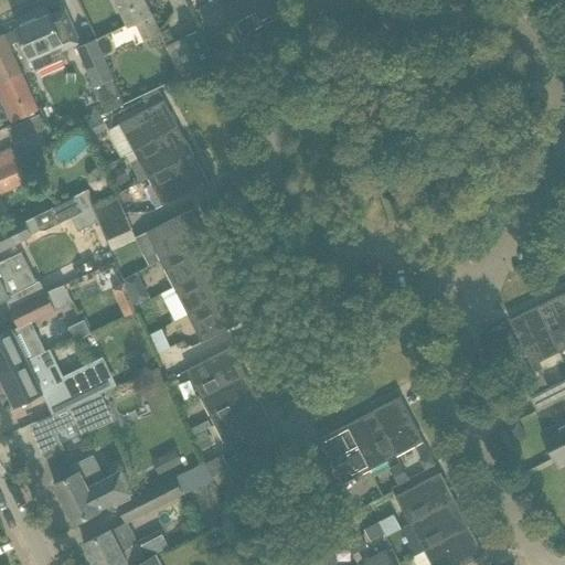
[(134,22),(142,43),(160,35),(145,0),(115,0),(119,9),(127,25),(134,22)]
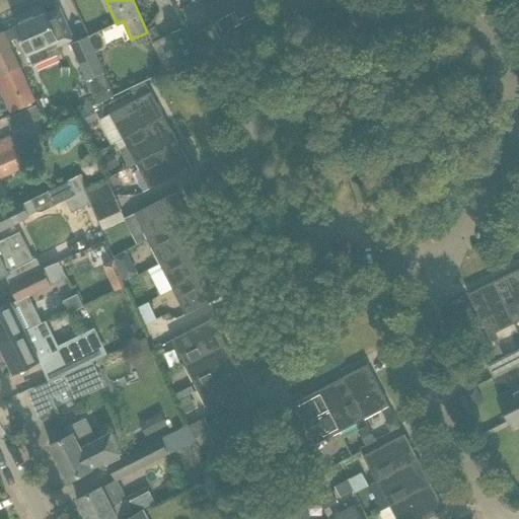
[(200,0),(213,24),(254,2),(252,0),(200,0)]
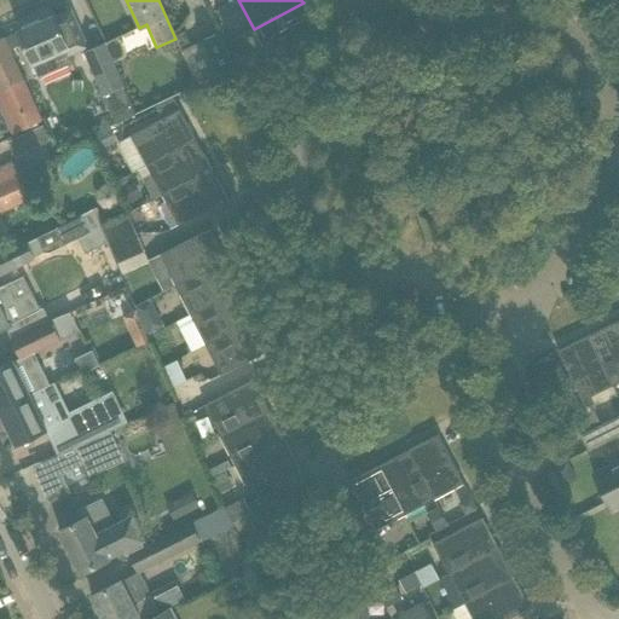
[(304,3),(254,29),(270,59),(319,33),(304,3)]
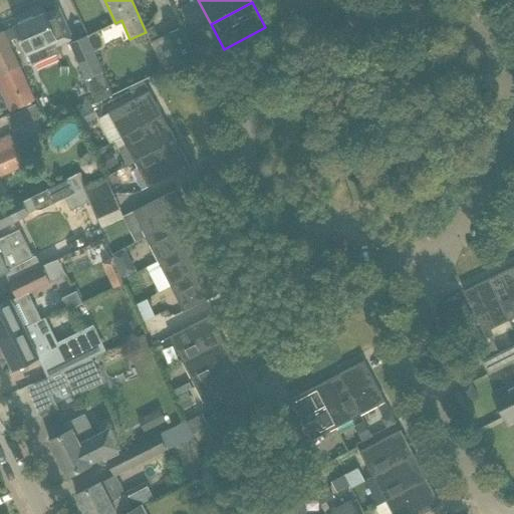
[(60,52),(58,47),(72,41),(69,34),(60,14),(57,8),(44,13),(32,19),(31,17),(17,23),(18,25),(15,27),(23,45),(32,65),(60,52)]
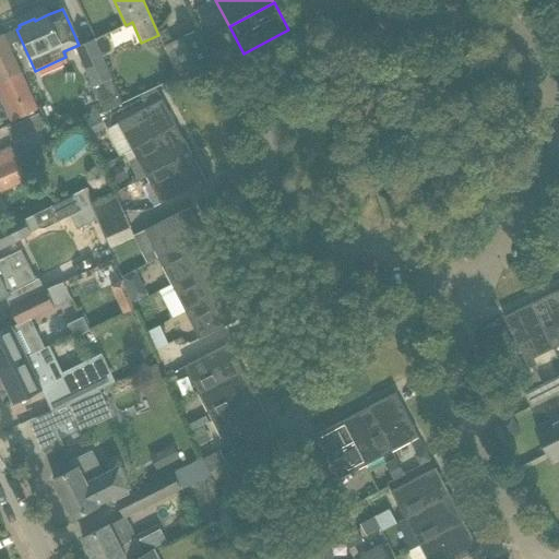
[(198,31),(164,46),(178,78),(212,62),(198,31)]
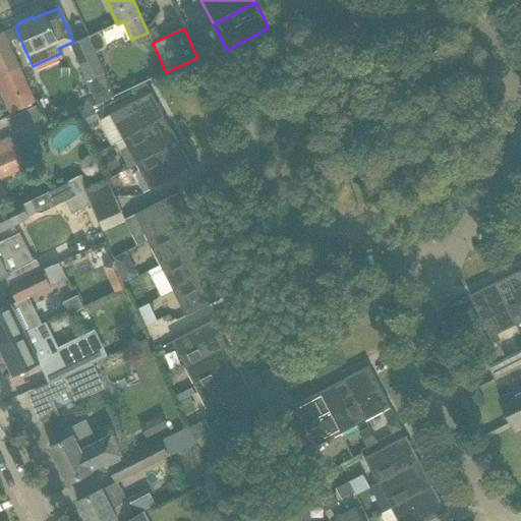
[(19,69),(2,32),(0,33),(0,77),(19,69)]
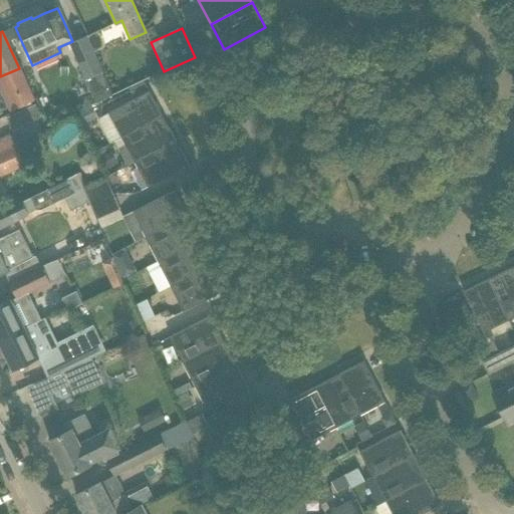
[(69,42),(95,102),(112,95),(86,35),(69,42)]
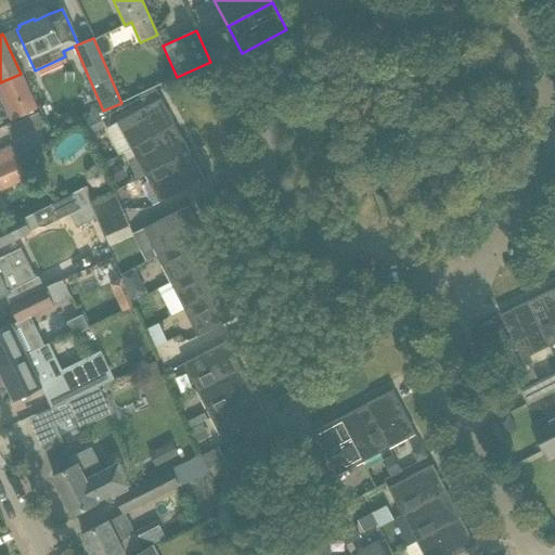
[(222,46),(209,53),(214,63),(227,56),(222,46)]
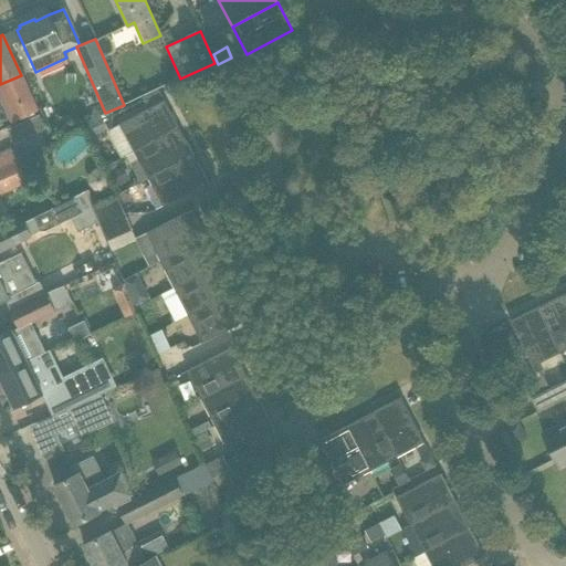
[(236,61),(222,67),(227,76),(240,70),(236,61)]
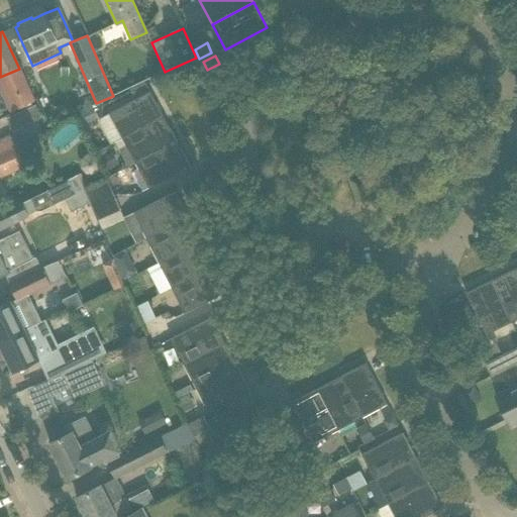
[(11,98),(15,108),(14,109),(15,110),(34,101),(29,90),(11,98)]
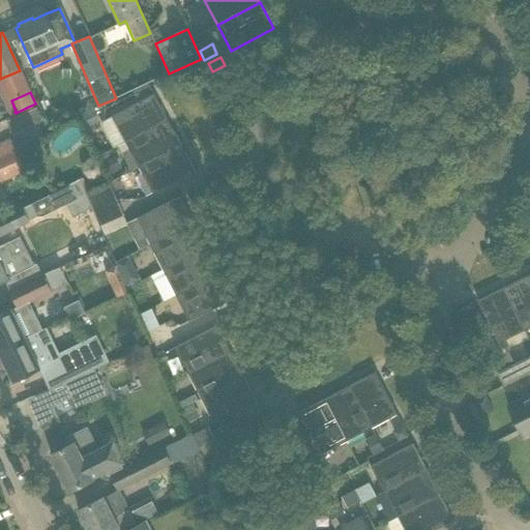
[(112,117),(125,142),(168,119),(153,94),(112,117)]
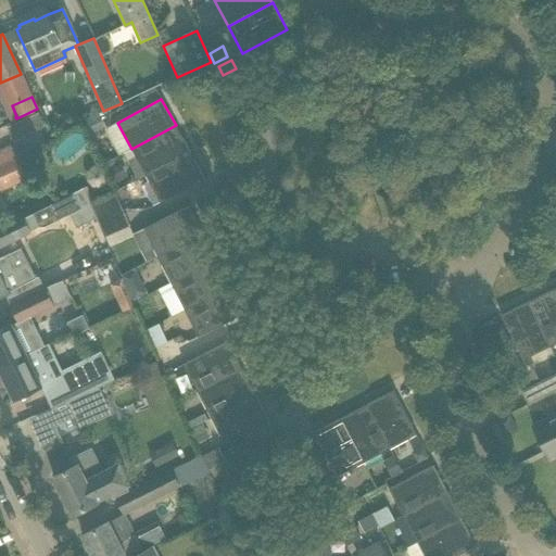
[(7,127),(13,141),(43,126),(37,113),(7,127)]
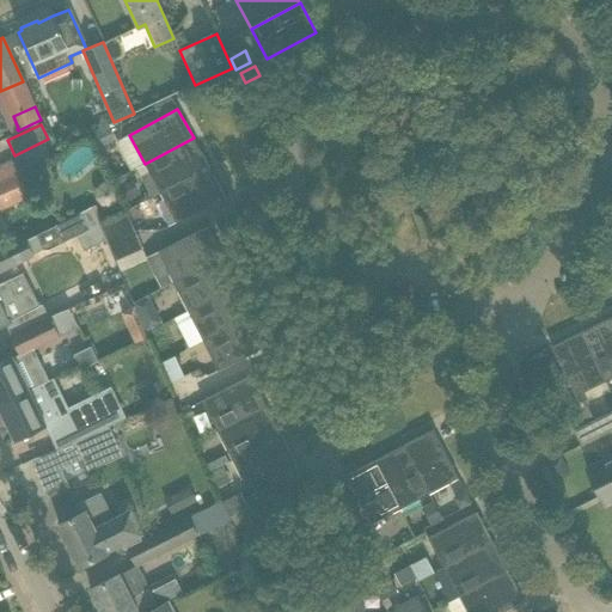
[(61,124),(57,135),(69,139),(73,129),(61,124)]
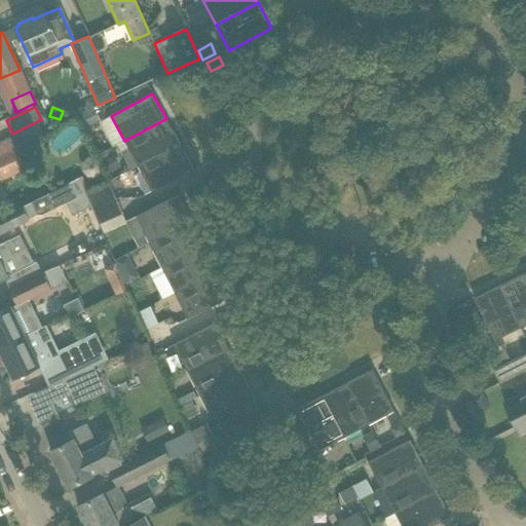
[(92,108),(79,115),(85,126),(99,119),(92,108)]
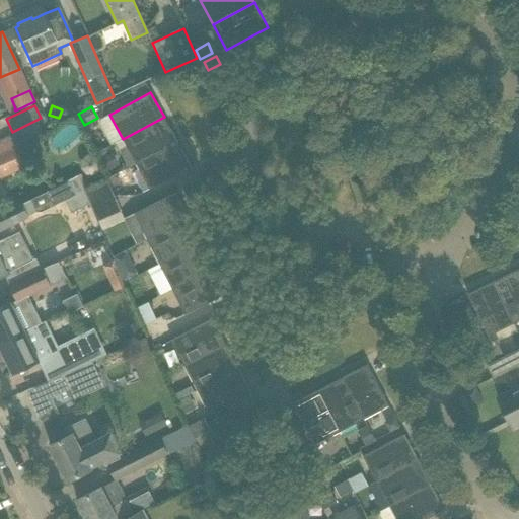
[(123,139),(136,164),(177,142),(164,117),(123,139)]
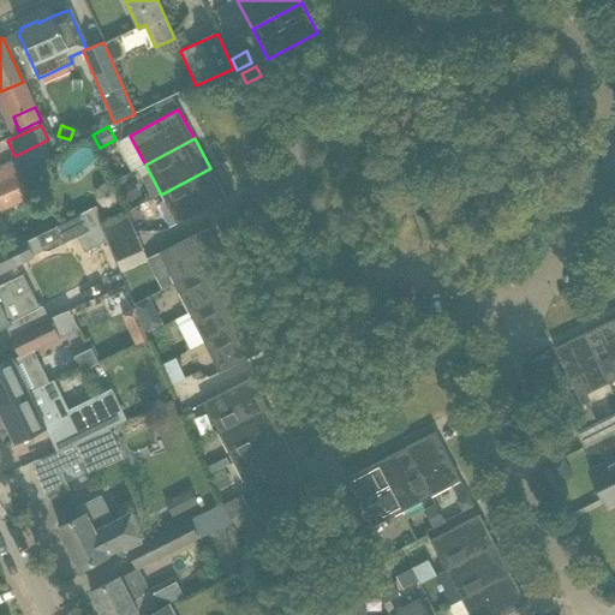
[(0,166),(0,180),(17,173),(11,161),(0,166)]
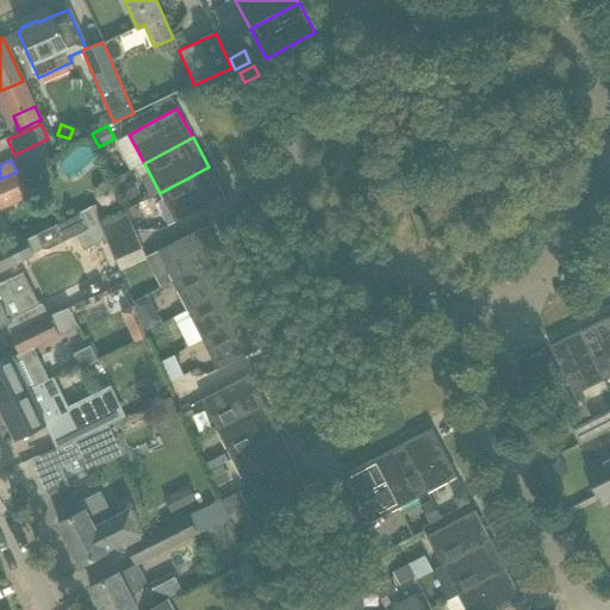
[(209,167),(160,193),(175,223),(224,197),(209,167)]
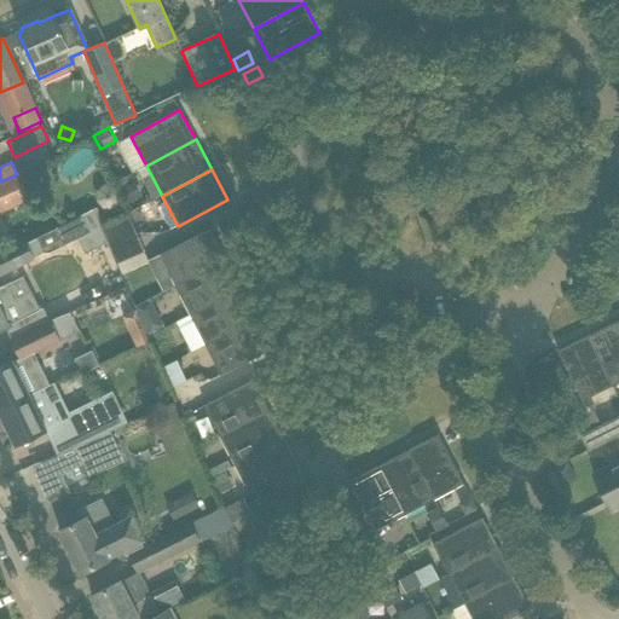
[(17,174),(0,181),(0,210),(28,198),(17,174)]
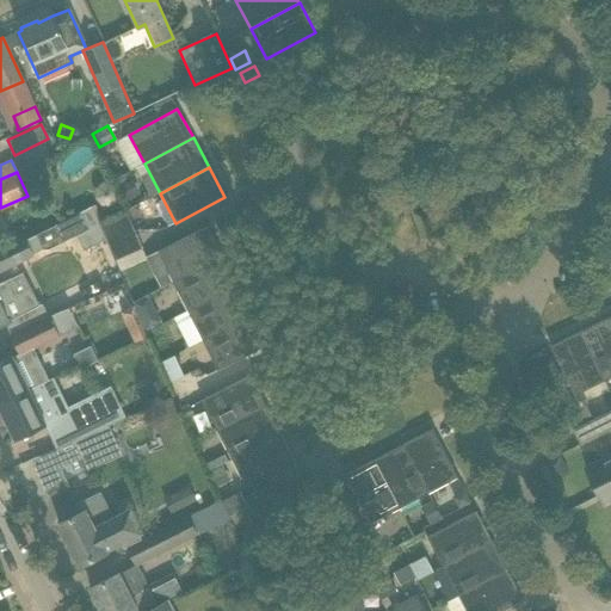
[(131,181),(121,187),(128,199),(139,195),(131,181)]
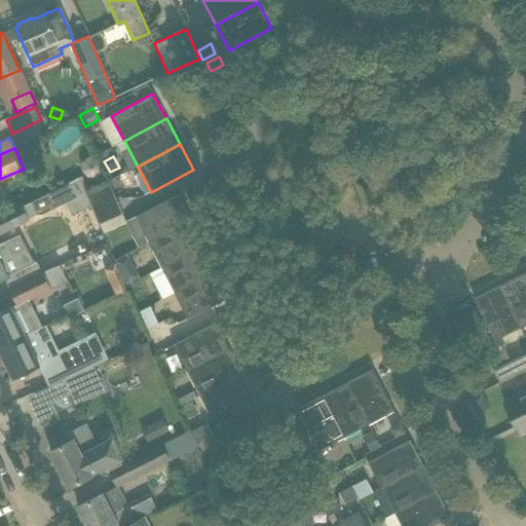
[(76,197),(67,202),(73,215),(91,207),(86,194),(79,179),(70,183),(76,197)]
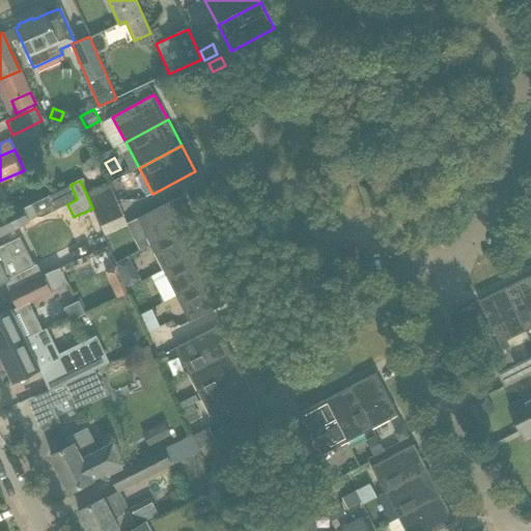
[(67,204),(77,199),(71,185),(0,218),(0,233),(37,216),(43,216),(67,204)]
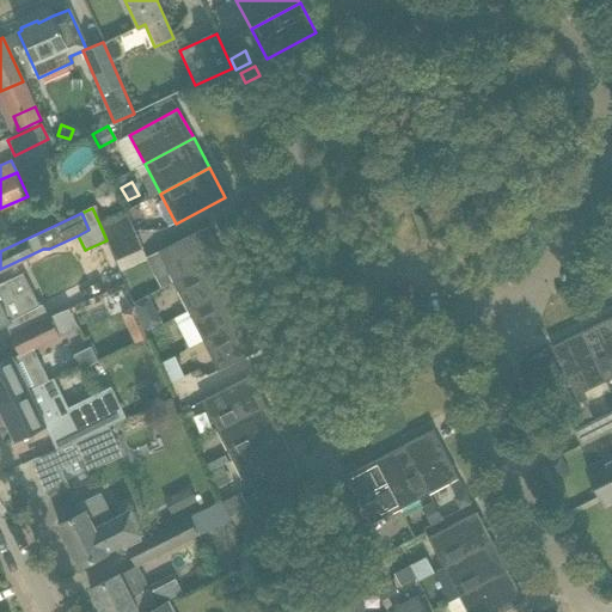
[(141,249),(126,214),(101,226),(106,240),(116,261),(141,249)]
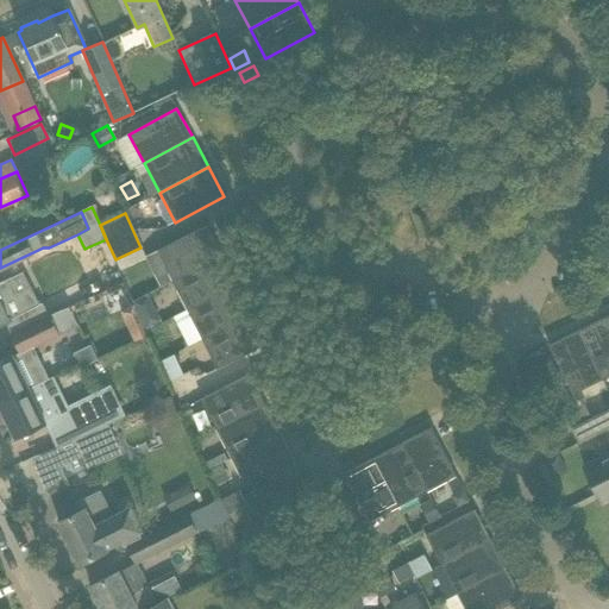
[(173,281),(221,256),(206,226),(157,251),(173,281)]
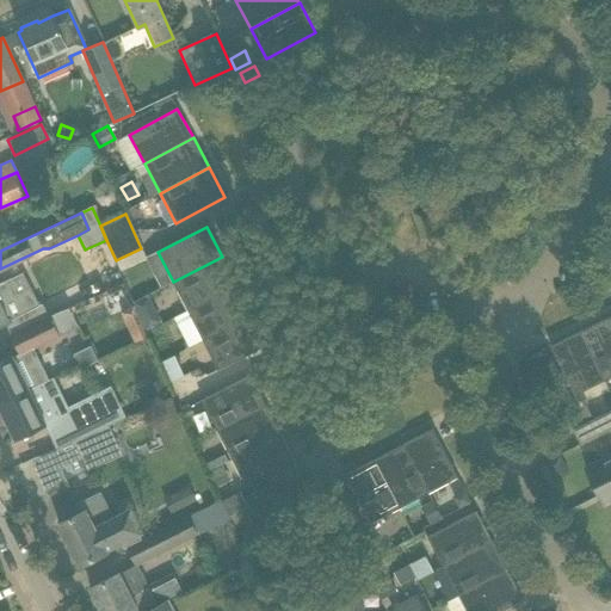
[(173,282),(187,310),(236,287),(222,257),(173,282)]
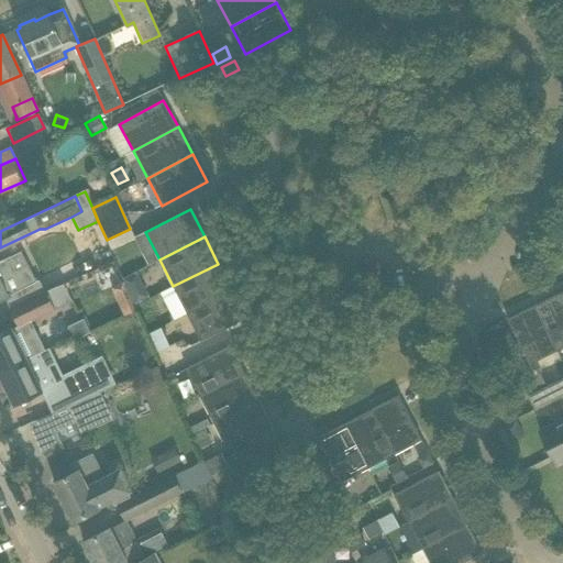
[(0,300),(6,298),(10,296),(9,295),(36,282),(28,265),(13,273),(7,258),(0,261),(0,300)]
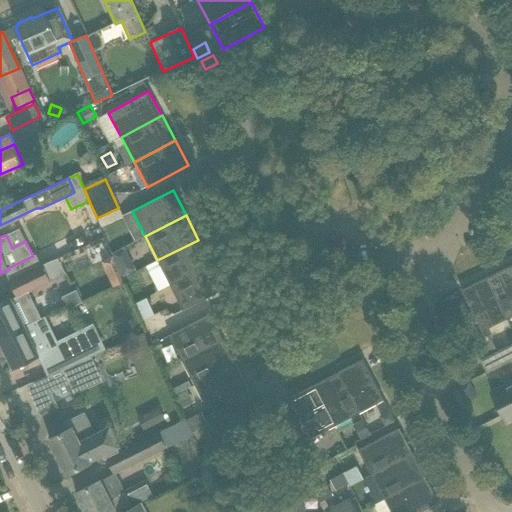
[(157,260),(170,285),(211,265),(198,240),(157,260)]
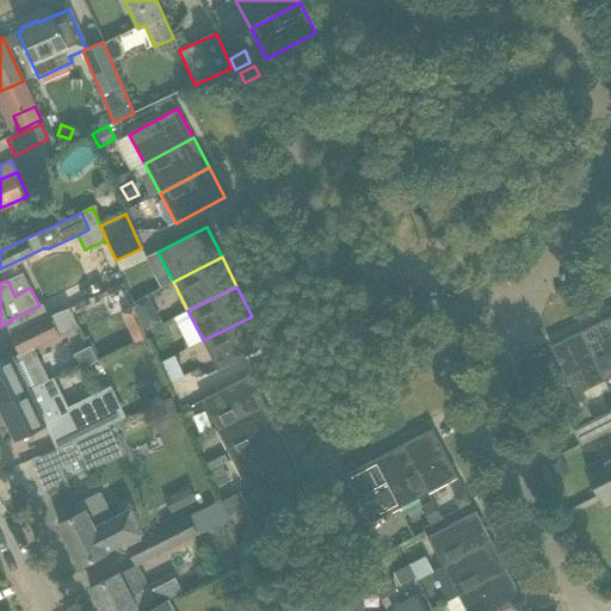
[(6,323),(12,333),(50,316),(44,306),(11,321),(6,323)]
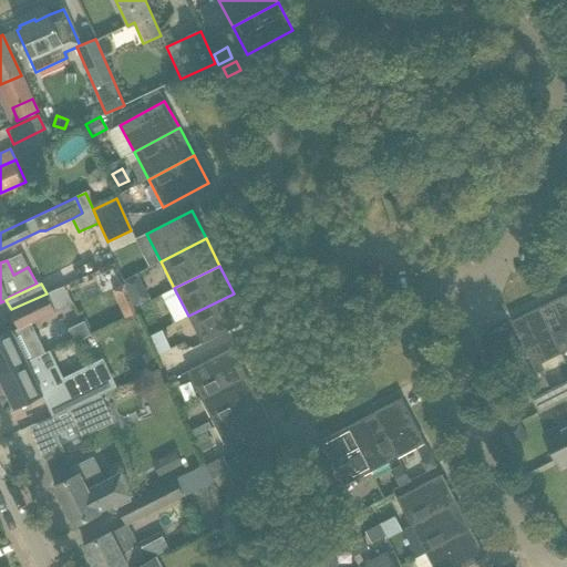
[(137,313),(124,285),(112,290),(125,319),(137,313)]
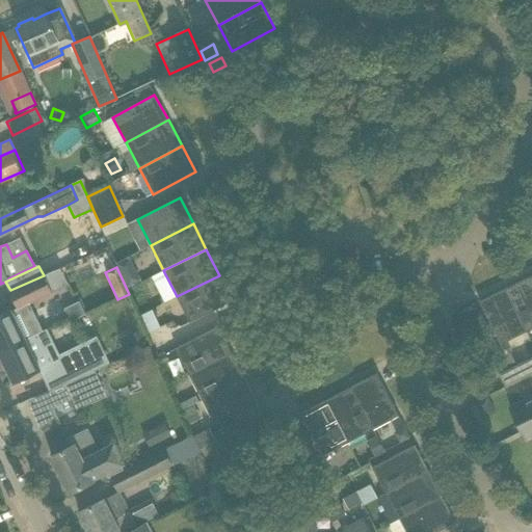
[(46,329),(36,312),(34,313),(30,304),(56,292),(55,291),(67,286),(59,270),(45,277),(44,275),(10,290),(10,291),(9,291),(18,308),(11,311),(10,310),(3,313),(0,314),(0,351),(46,330),(46,329)]
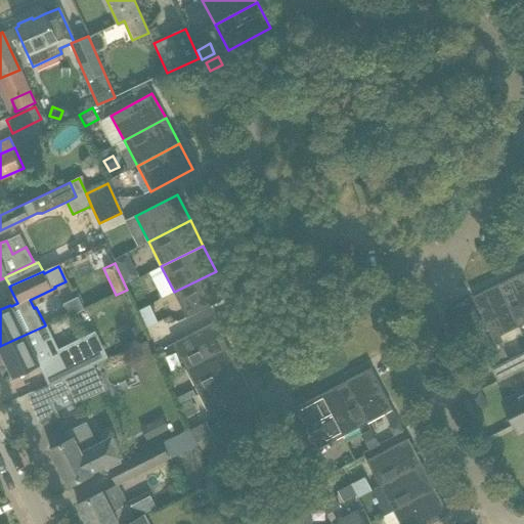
[(216,271),(174,292),(186,317),(228,297),(216,271)]
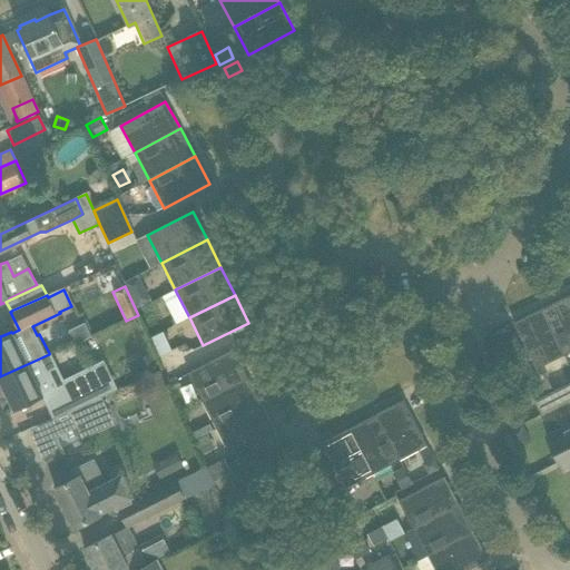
[(569,297),(569,296),(541,310),(563,355),(569,352),(569,297)]
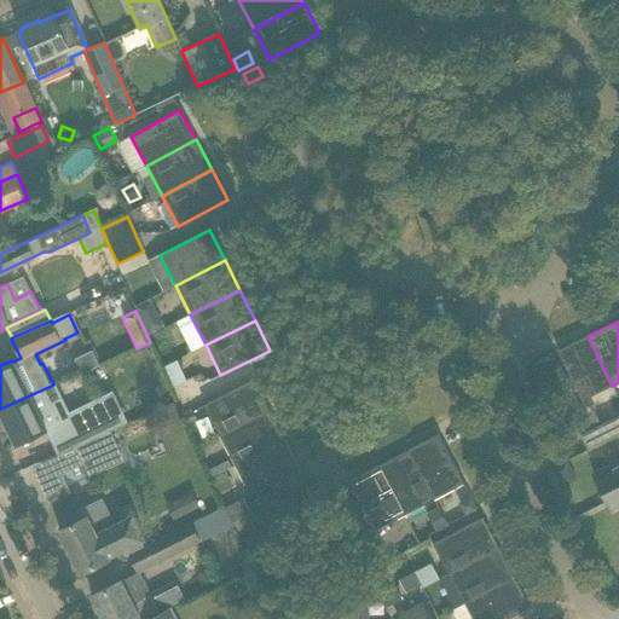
[(612,386),(588,336),(557,351),(582,401),(612,386)]
